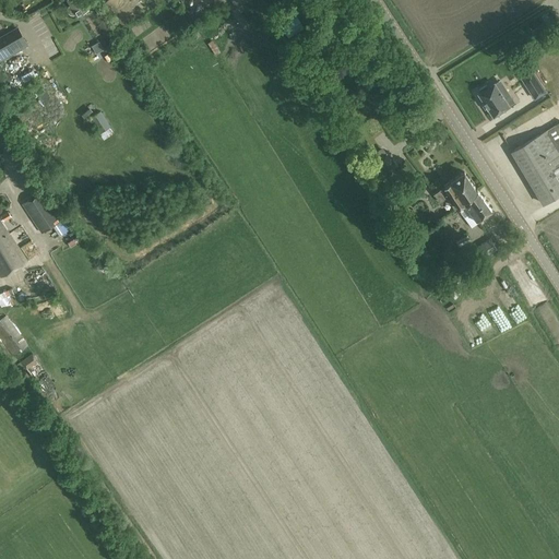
[(67,0),(76,16),(88,9),(83,0),(67,0)]
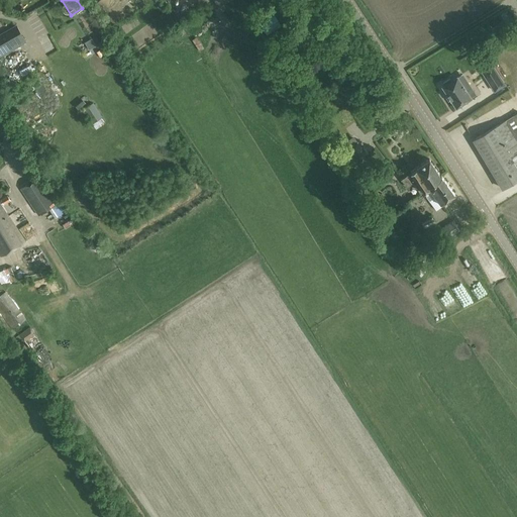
[(275,14),(261,24),(268,34),(282,25),(275,14)]
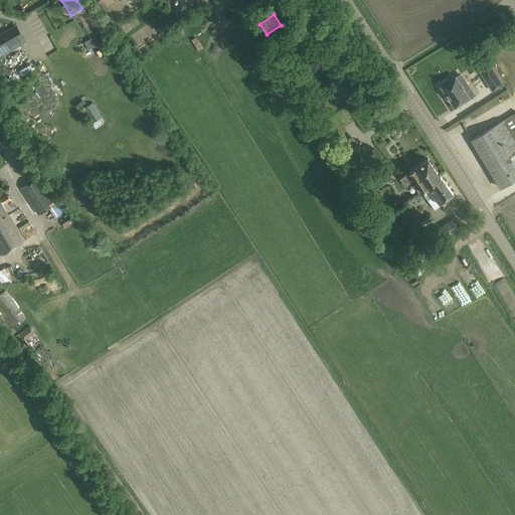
[(0,56),(27,41),(17,24),(0,33),(0,56)]
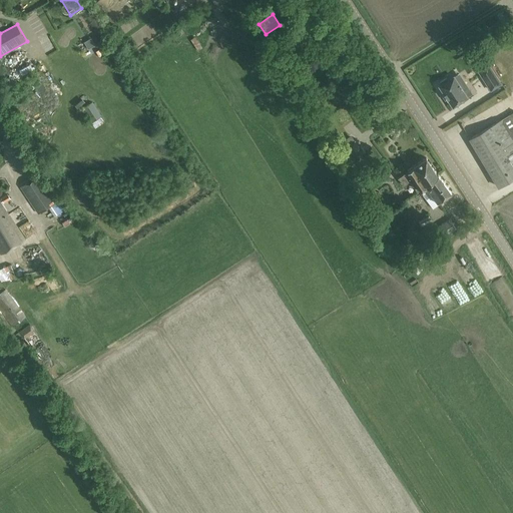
[(182,34),(177,26),(169,32),(174,39),(182,34)]
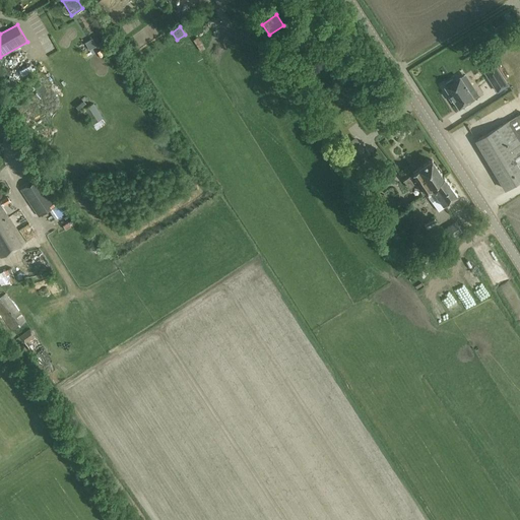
[(193,40),(201,51),(205,48),(198,37),(193,40)]
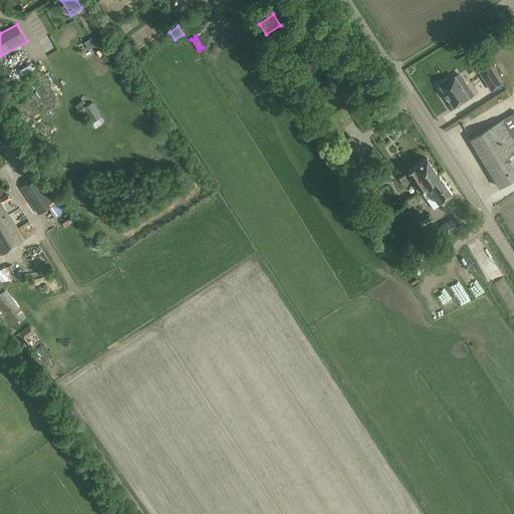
[(84,42),(88,49),(95,45),(91,38),(84,42)]
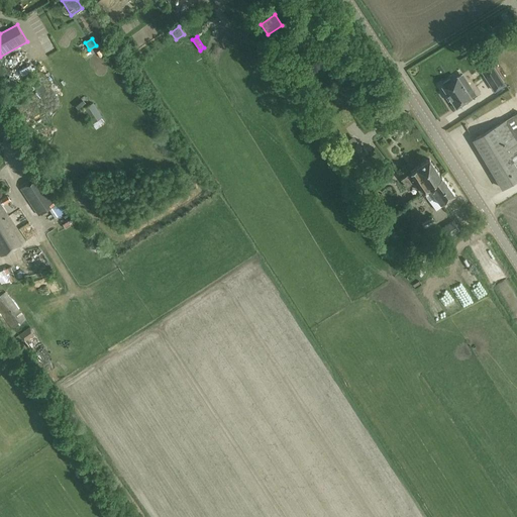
[(45,52),(54,52),(54,43),(45,43),(45,52)]
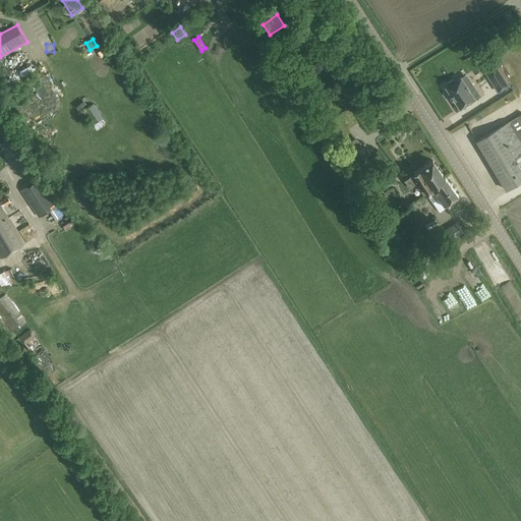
[(16,69),(34,62),(31,54),(13,61),(16,69)]
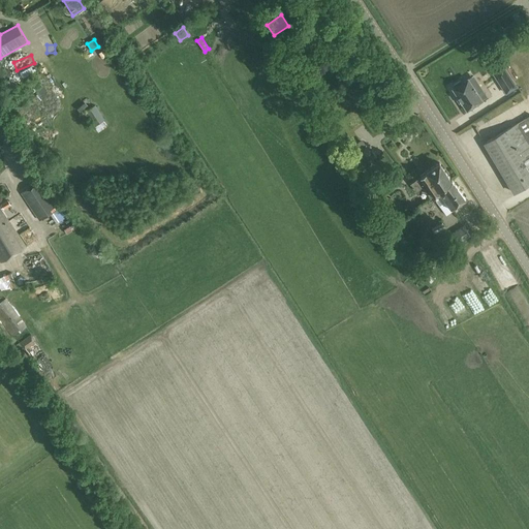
[(503,66),(493,72),(502,87),(512,81),(503,66)]
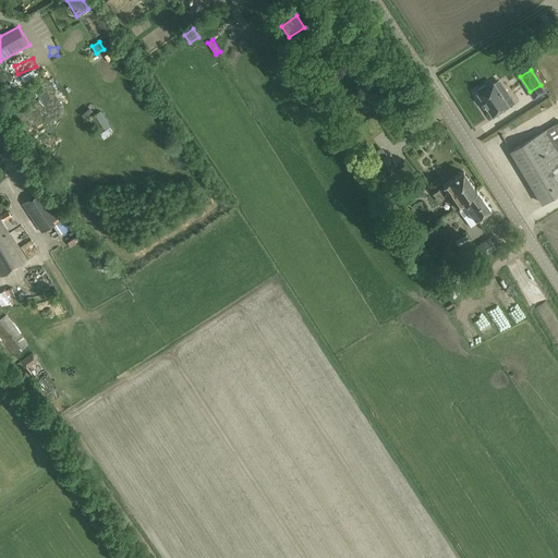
[(504,98),(494,83),(487,87),(485,85),(478,91),(480,93),(478,94),(493,117),(509,106),(508,105),(512,101),(508,96),(504,98)]
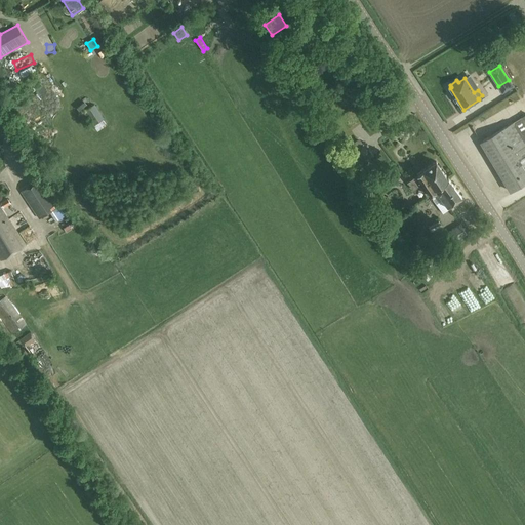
[(84,111),(93,125),(104,119),(93,104),(84,111)]
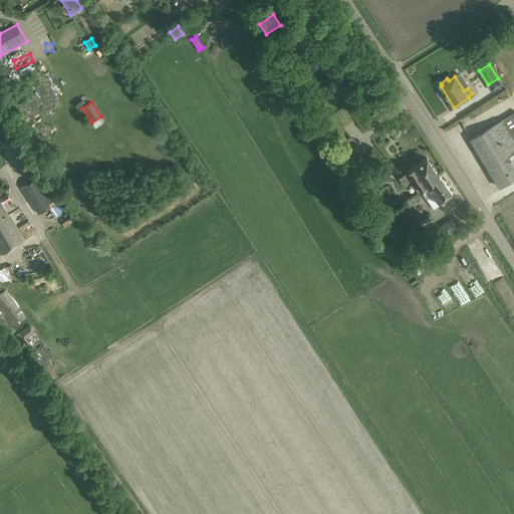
[(513,112),(503,119),(471,139),(500,187),(513,178),(513,112)]
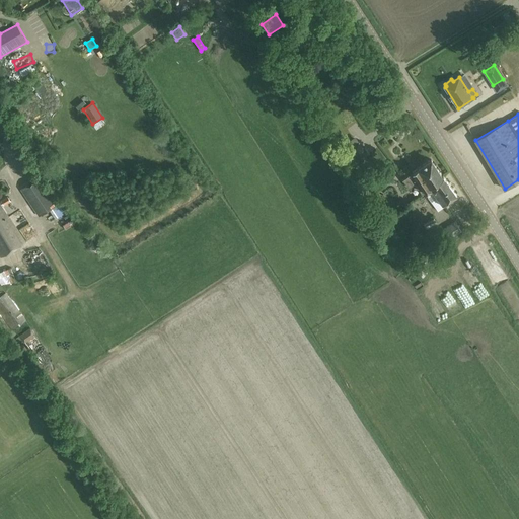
[(357,163),(370,154),(365,146),(363,147),(360,142),(350,149),(353,153),(352,154),(357,163)]
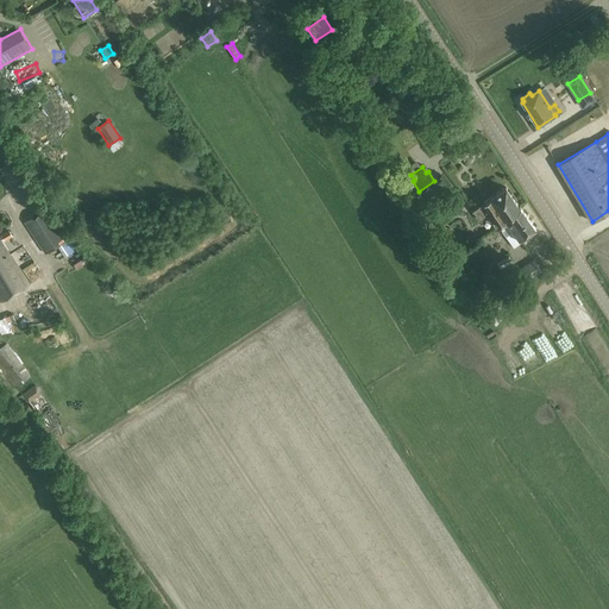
[(510,213),(519,207),(506,187),(490,198),(491,199),(485,202),(485,203),(473,212),(481,221),(491,213),(494,217),(490,219),(496,227),(500,225),(501,226),(506,221),(504,220),(512,215),(510,213)]
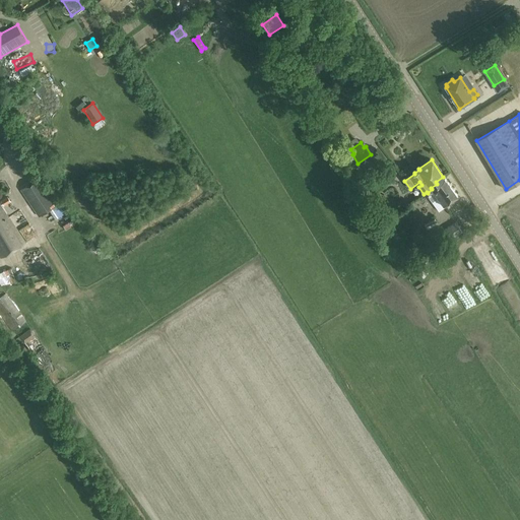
[(444,177),(443,177),(436,182),(437,184),(431,188),(432,189),(434,192),(433,194),(436,198),(438,197),(443,205),(457,194),(444,177)]
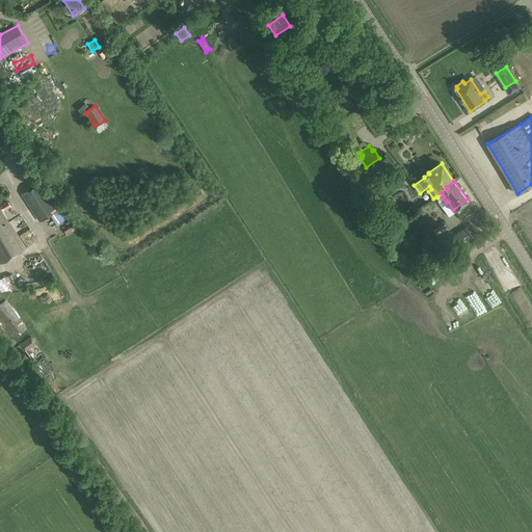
[(21,193),(41,221),(58,210),(38,182),(21,193)]
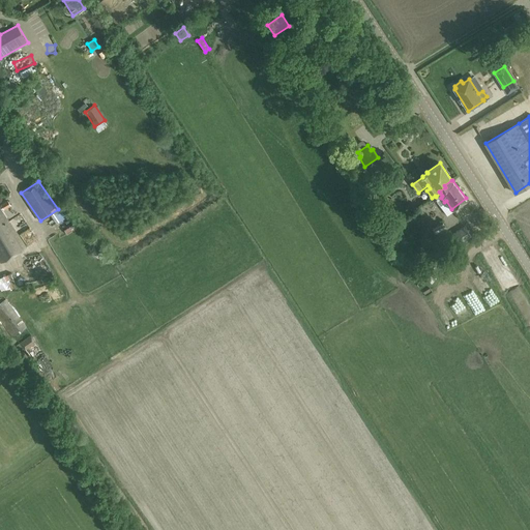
[(0,205),(3,211),(11,206),(8,201),(0,205)]
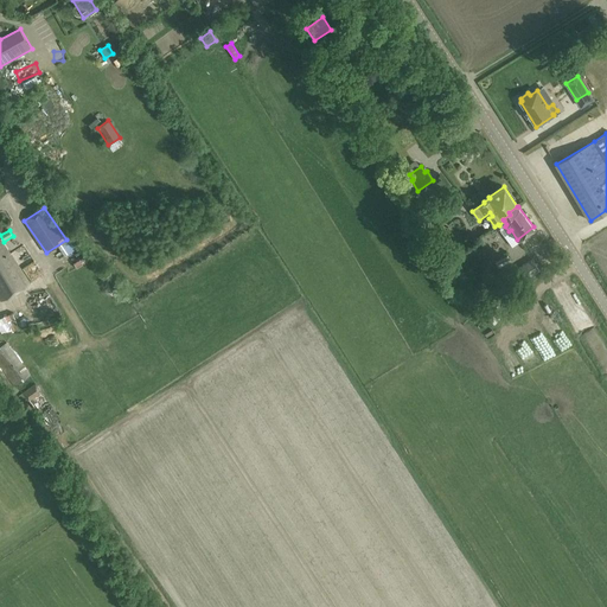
[(0,296),(2,300),(30,283),(0,238),(0,296)]
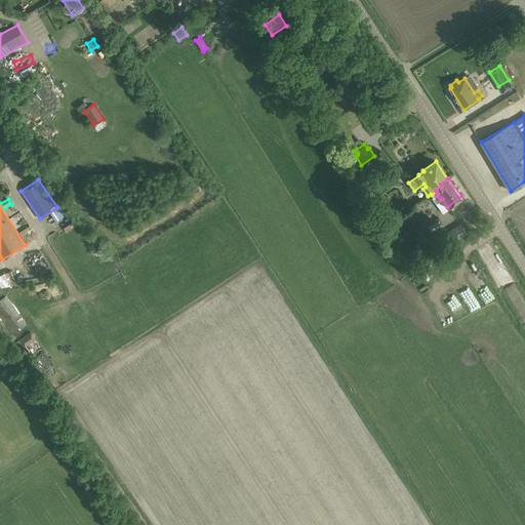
[(65,233),(76,227),(73,220),(62,226),(65,233)]
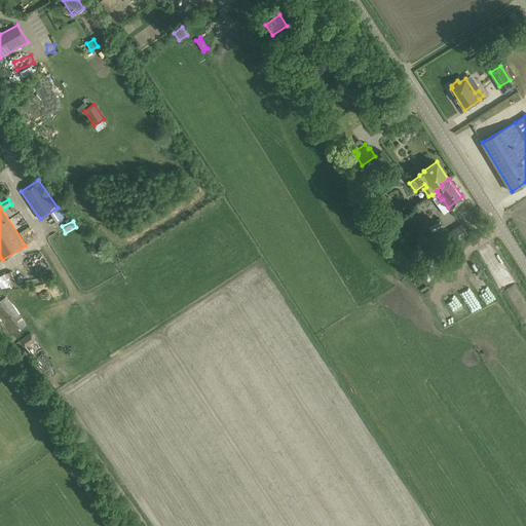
[(434,231),(443,226),(440,221),(428,227),(431,232),(434,231)]
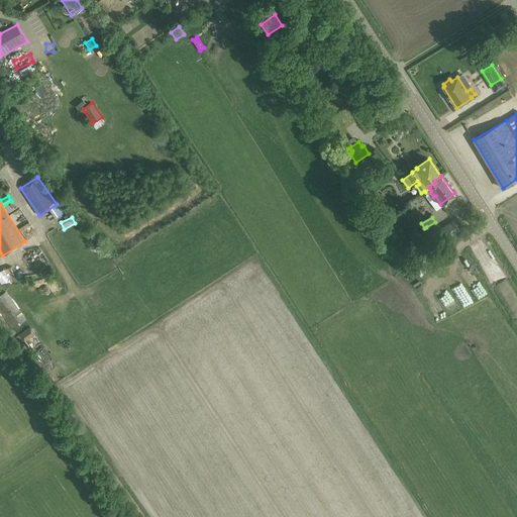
[(440,241),(460,231),(454,220),(438,229),(435,222),(426,227),(432,240),(438,237),(440,241)]
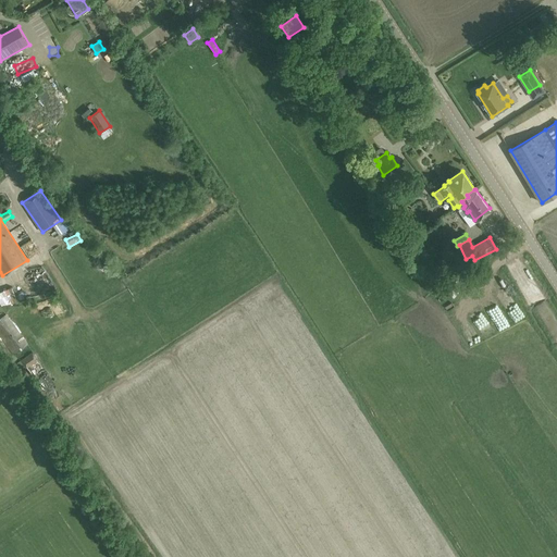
[(0,292),(0,302),(1,306),(12,304),(4,289),(0,292)]
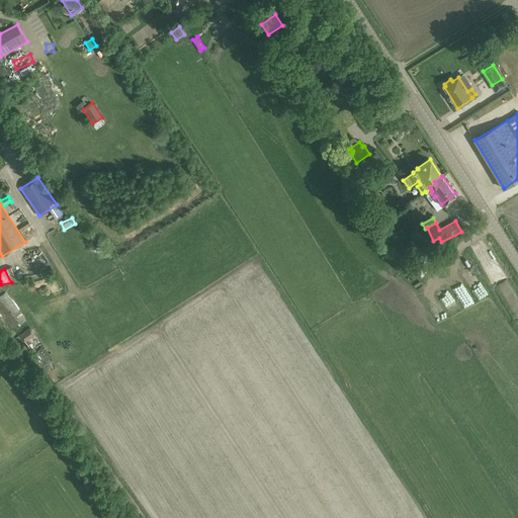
[(457,279),(448,282),(458,307),(467,304),(457,279)]
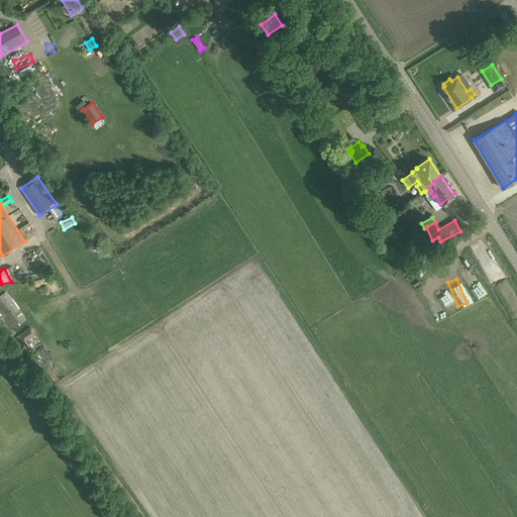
[(422,301),(431,295),(426,288),(418,294),(422,301)]
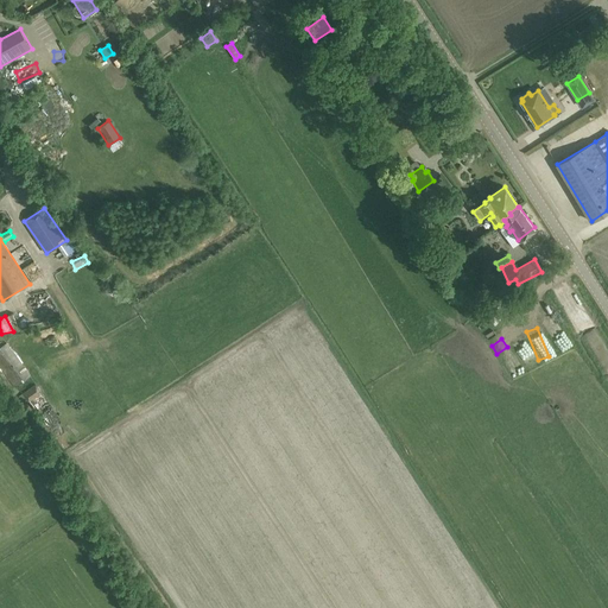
[(514,346),(529,371),(539,365),(525,340),(514,346)]
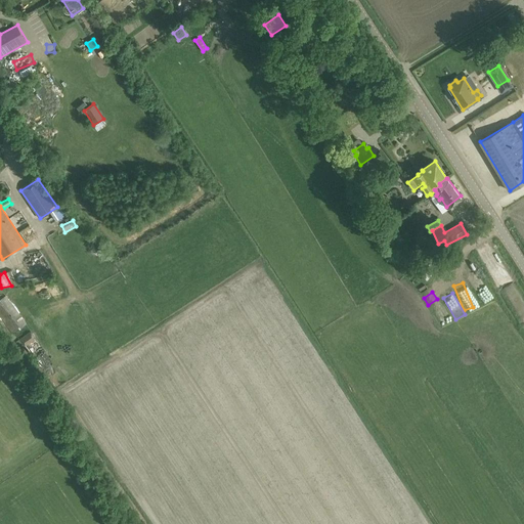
[(484,294),(475,299),(479,306),(488,301),(484,294)]
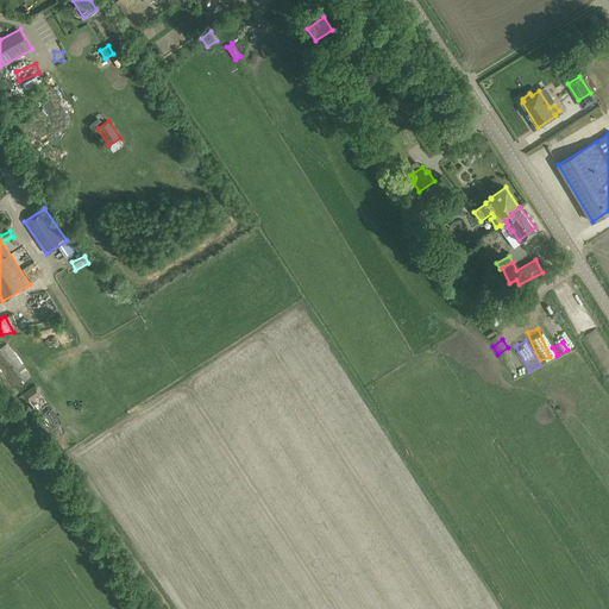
[(32,377),(7,343),(0,347),(0,365),(17,389),(32,377)]
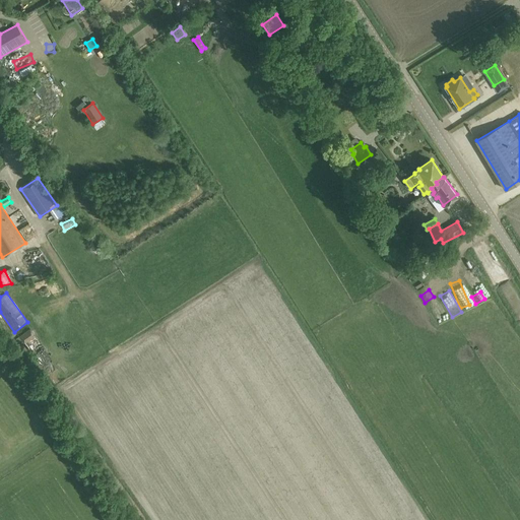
[(474,307),(479,317),(496,310),(492,300),(474,307)]
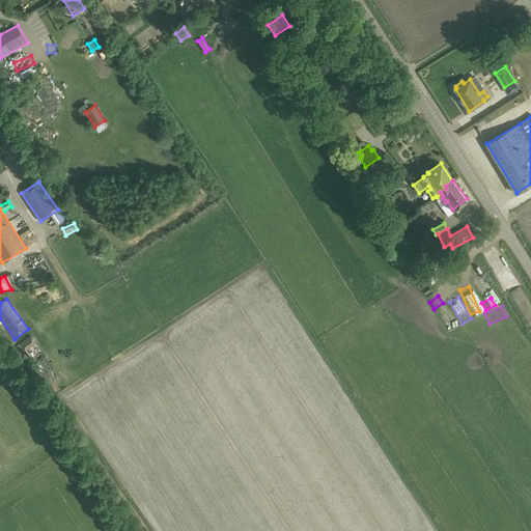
[(446,325),(450,330),(459,325),(455,318),(446,325)]
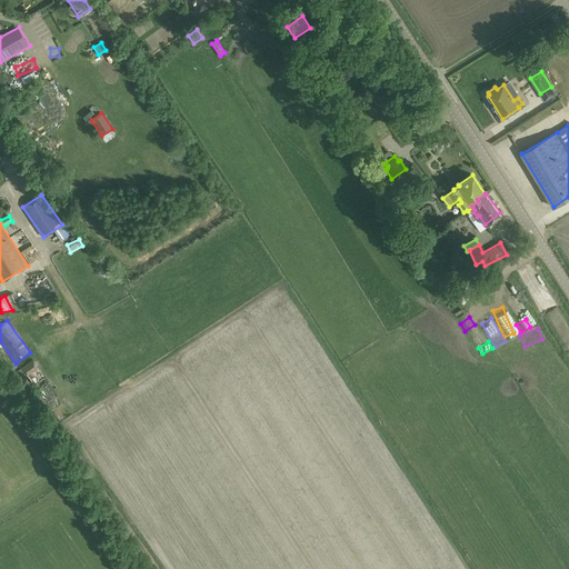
[(53,360),(62,355),(57,347),(48,353),(53,360)]
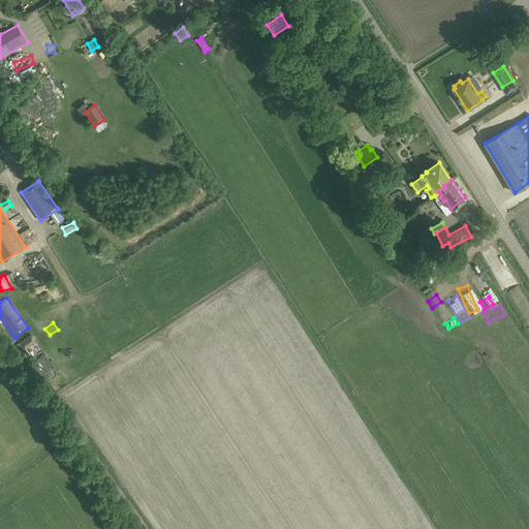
[(31,335),(19,342),(24,350),(36,342),(31,335)]
